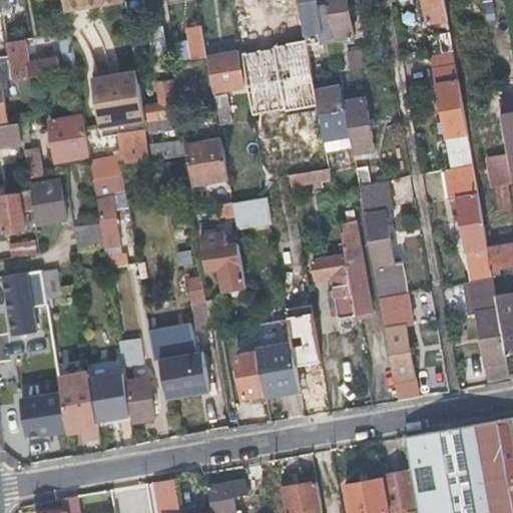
[(264,177),(287,173),(329,165),(324,139),(315,89),(304,32),(297,0),(270,0),(290,98),(287,99),(292,128),(313,125),(315,140),(260,151),(264,177)]
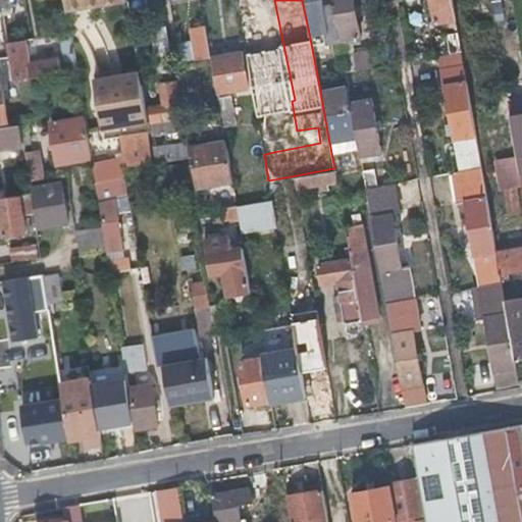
[(302,0),(309,33),(325,30),(327,42),(340,40),(332,0),(302,0)]
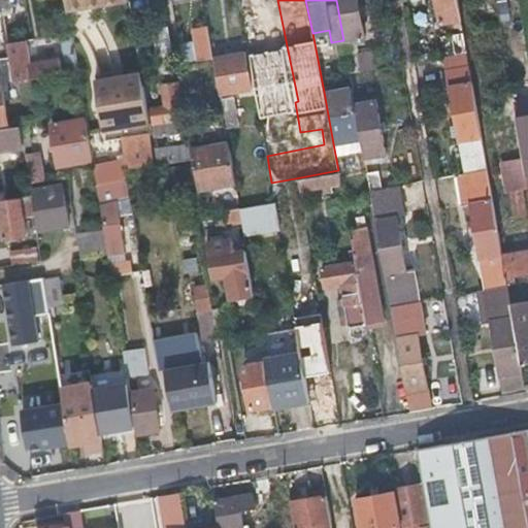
[(336,0),(343,40),(345,50),(367,44),(358,0),(336,0)]
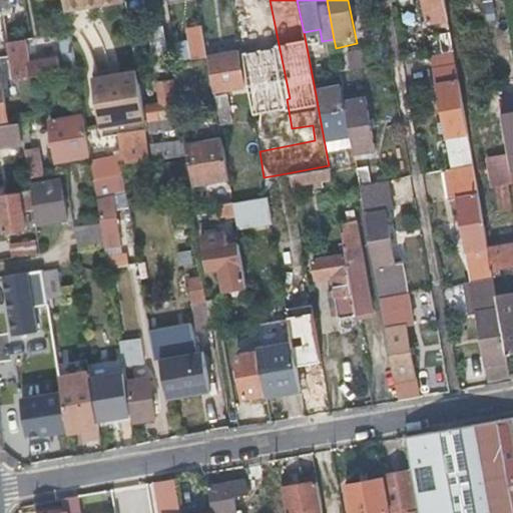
[(448,18),(445,0),(423,0),(427,22),(448,18)]
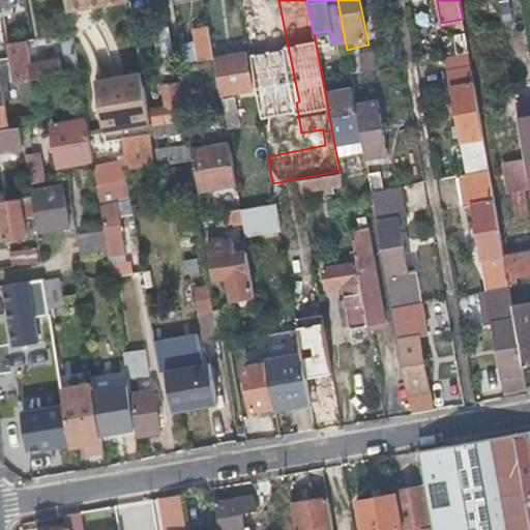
[(49,37),(59,35),(57,22),(47,24),(49,37)]
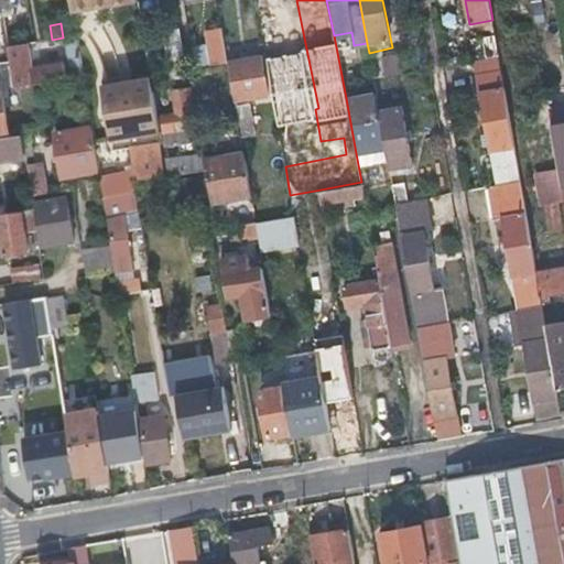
[(207,60),(226,57),(224,29),(205,30),(207,60)]
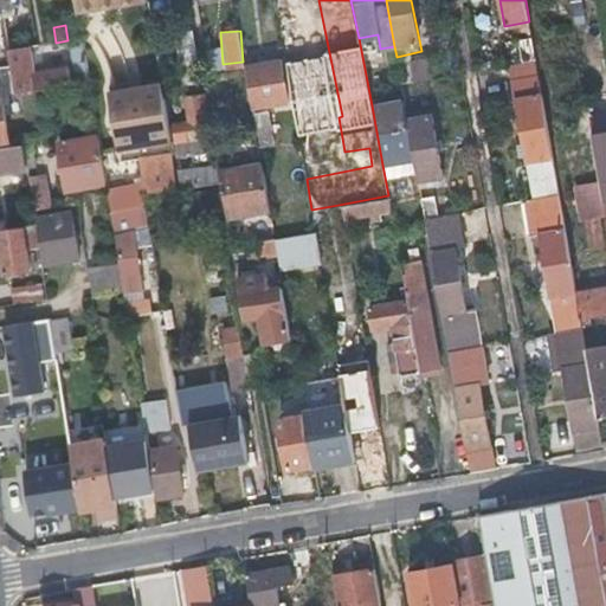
[(202,81),(194,32),(179,36),(187,83),(202,81)]
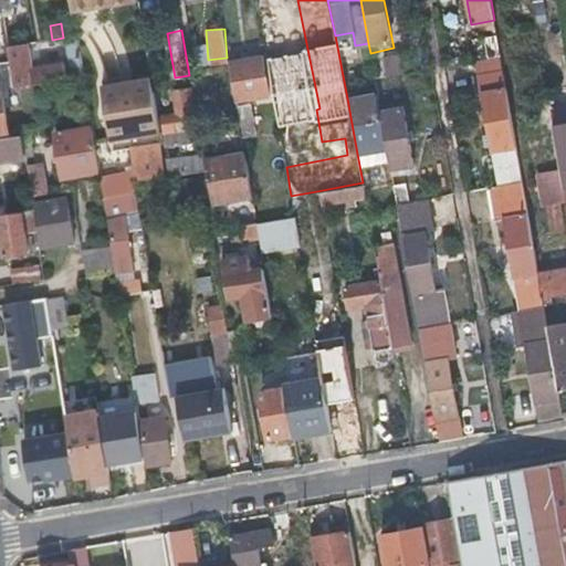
[(486,56),(501,54),(496,31),(482,34),(486,56)]
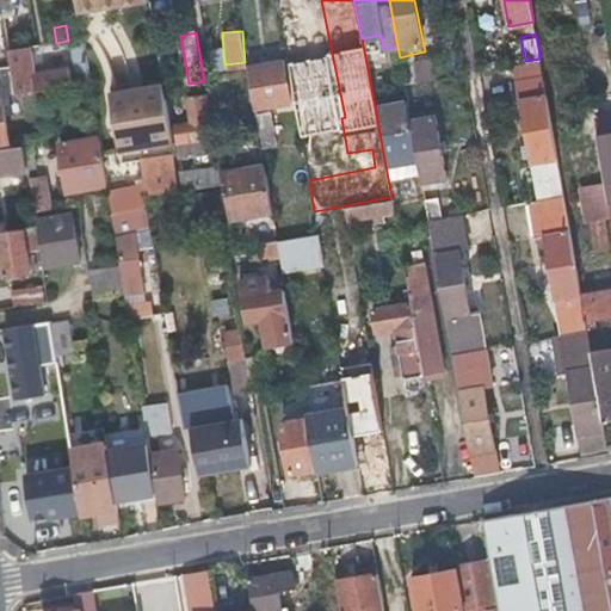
[(28,48),(8,51),(11,63),(17,96),(45,92),(45,90),(87,82),(80,39),(68,41),(73,68),(32,75),(31,67),(28,48)]
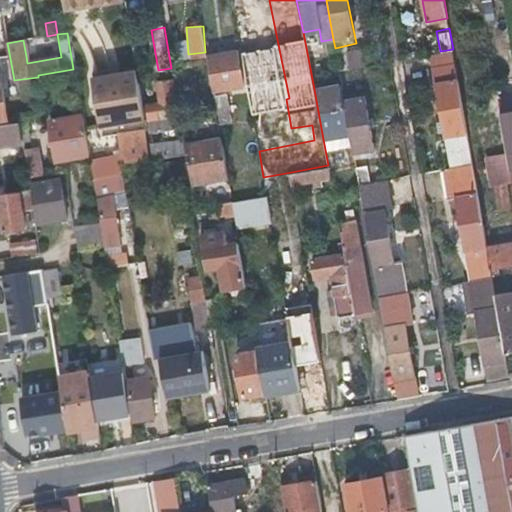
[(30,38),(23,40),(26,56),(33,54),(30,38)]
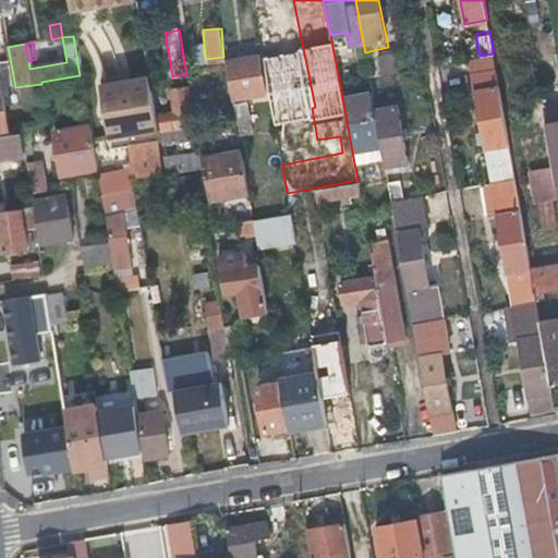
[(370,76),(399,71),(396,53),(366,59),(370,76)]
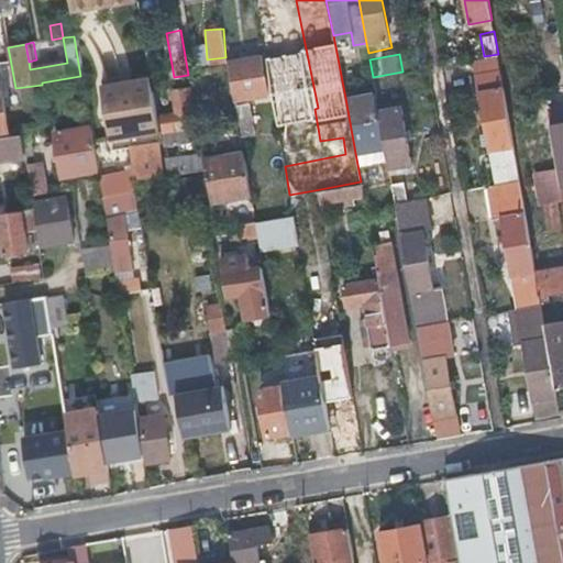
[(507,180),(520,177),(498,54),(484,56),(486,69),(473,72),(476,90),(481,89),(495,172),(505,170),(507,180)]
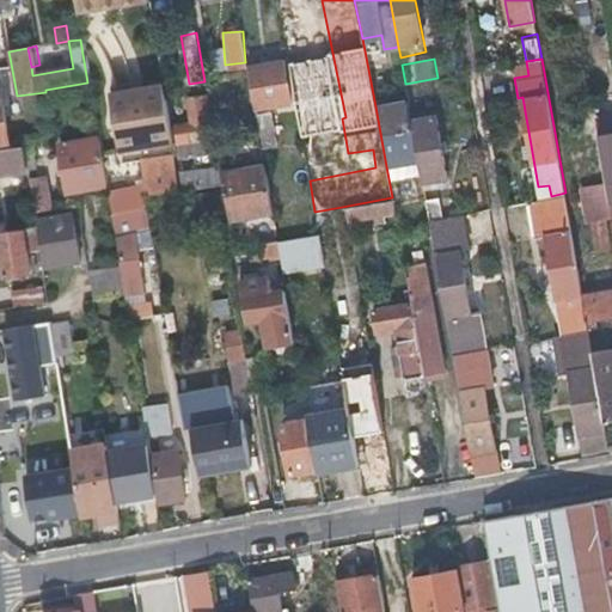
[(295,102),(288,60),(246,68),(254,109),(295,102)]
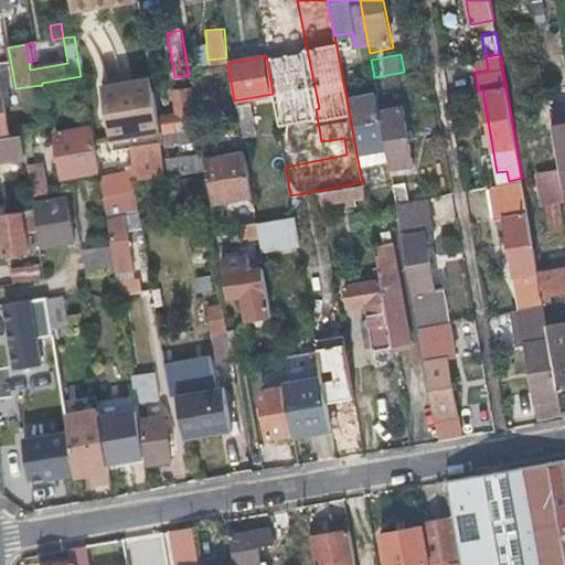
[(10,59),(0,60),(0,134),(20,130),(19,126),(13,89),(16,88),(10,59)]
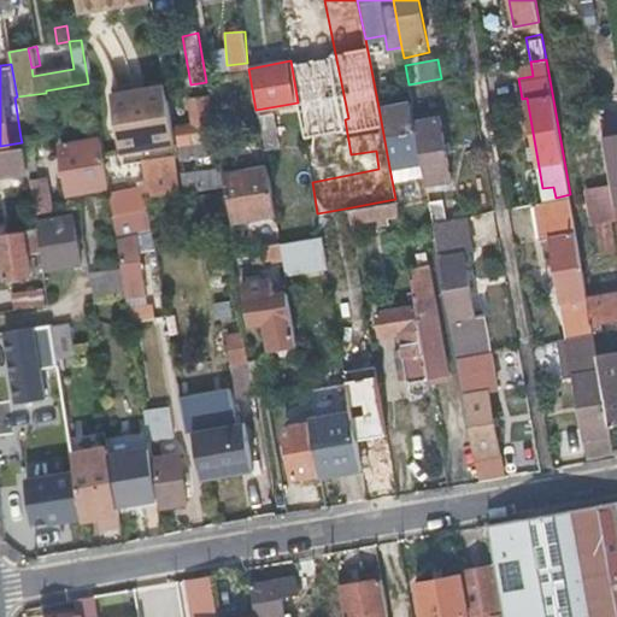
[(168,87),(112,90),(118,160),(142,158),(145,199),(180,197),(176,153),(174,153),(168,87)]
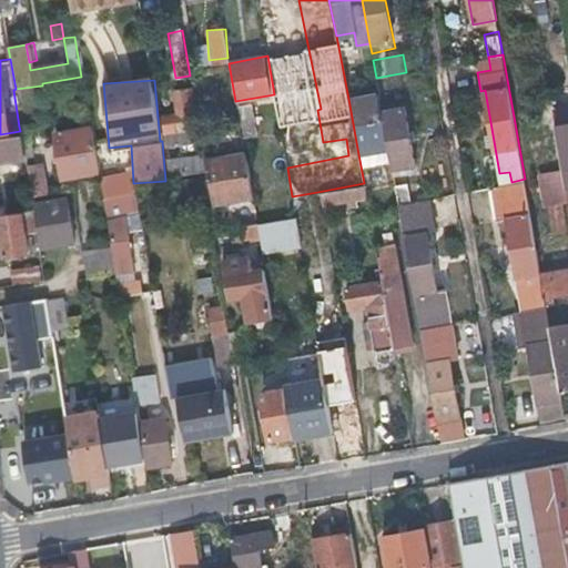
[(166,152),(202,146),(192,92),(176,95),(180,117),(161,120),(166,152)]
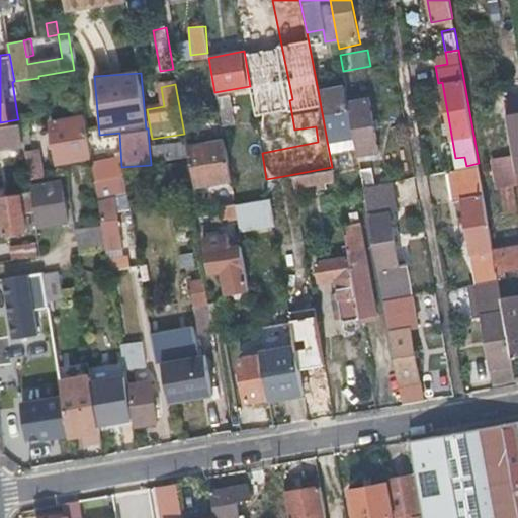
[(346,85),(318,90),(327,141),(355,136),(348,99),(346,85)]
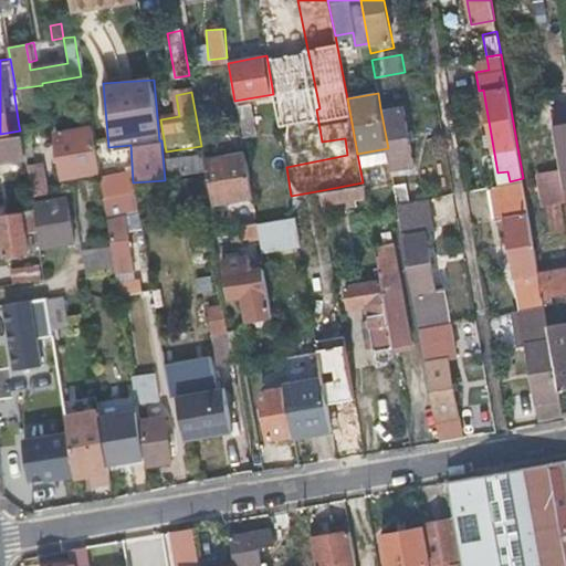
[(250,105),(236,107),(241,138),(255,136),(250,105)]
